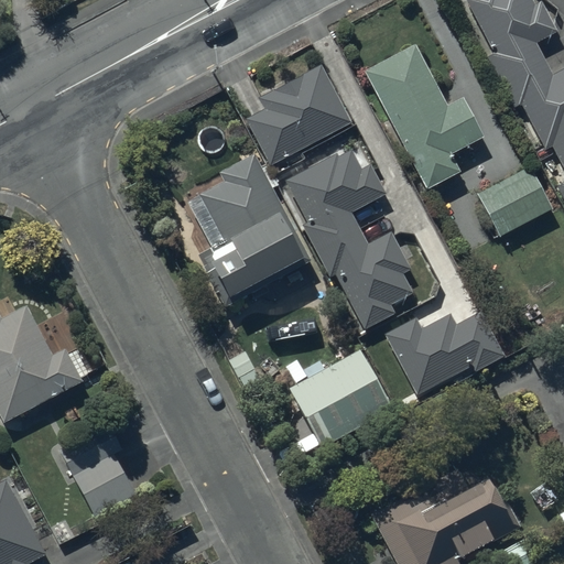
[(465,0),(464,1),(494,57),(489,60),(516,110),(521,107),(545,152),(552,149),(563,170),(563,184),(557,188),(563,202),(563,73),(552,79),(535,46),(557,35),(541,3),(534,7),(530,0),(465,0)]
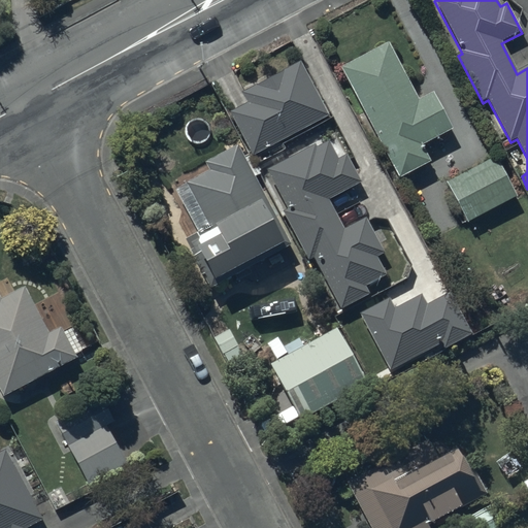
[(417,97),(385,39),(337,65),(398,175),(428,159),(419,143),(451,126),(431,90),(417,97)]
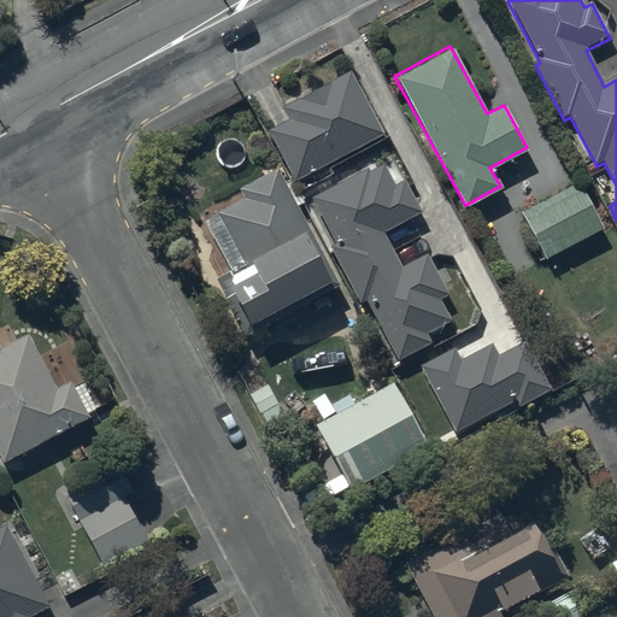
[(383,134),(350,70),(281,106),(288,119),(266,131),(294,182),(383,134)]
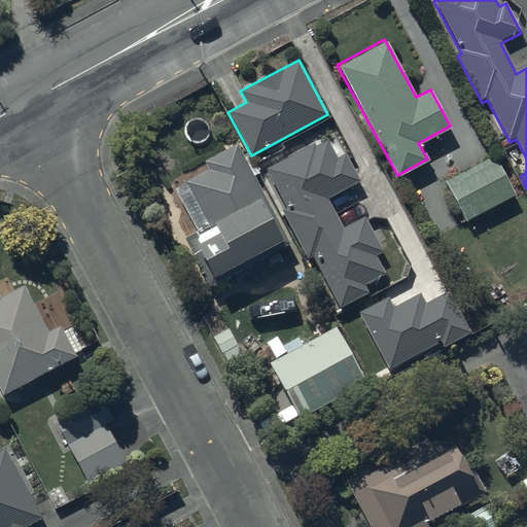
[(314,146),(266,172),(287,211),(282,213),(313,272),(319,269),(341,309),(369,293),(365,286),(386,275),(377,259),(385,255),(365,219),(344,232),(327,201),(360,183),(346,157),(338,162),(327,143),(316,149),(314,146)]
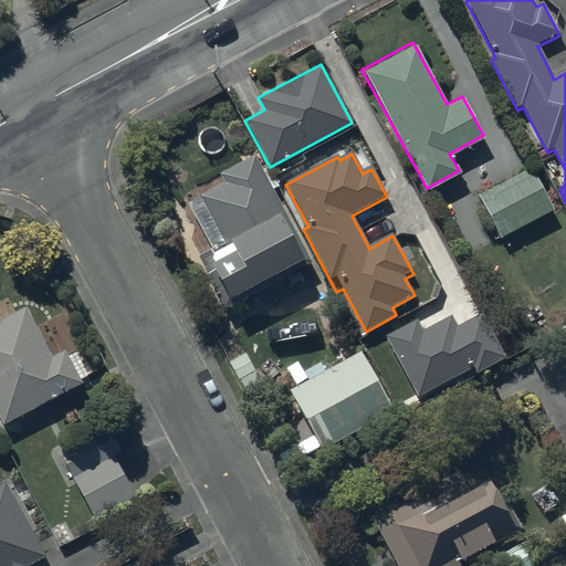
[(299,254),(247,155),(213,173),(218,181),(194,194),(218,239),(190,253),(215,299),(299,254)]
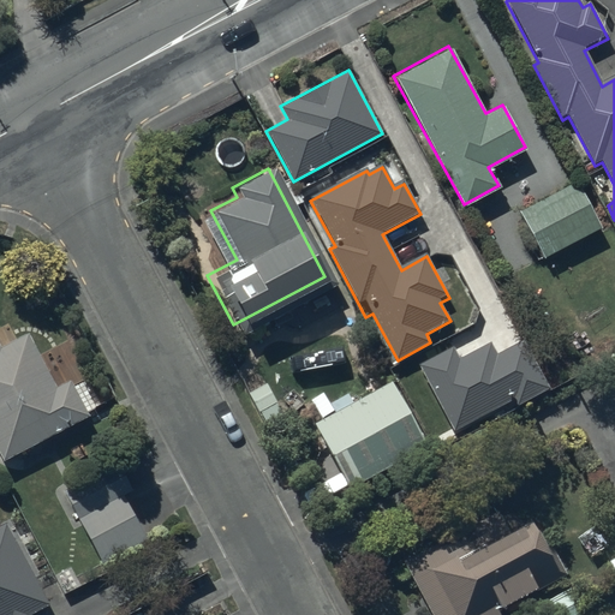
[(602,231),(577,183),(519,213),(544,261),(602,231)]
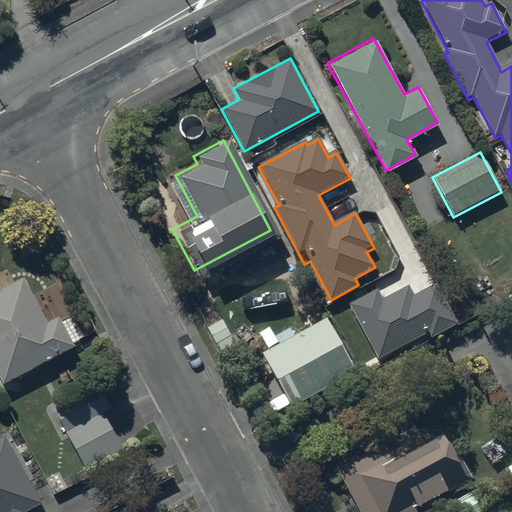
[(46,321),(23,276),(1,287),(0,284),(0,378),(2,383),(74,346),(58,315),(46,321)]
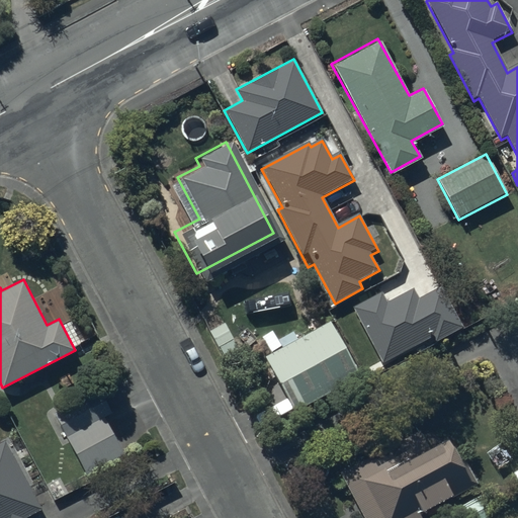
[(459,327),(437,284),(414,297),(410,288),(383,303),(377,291),(349,307),(379,363),(429,337),(431,341),(459,327)]
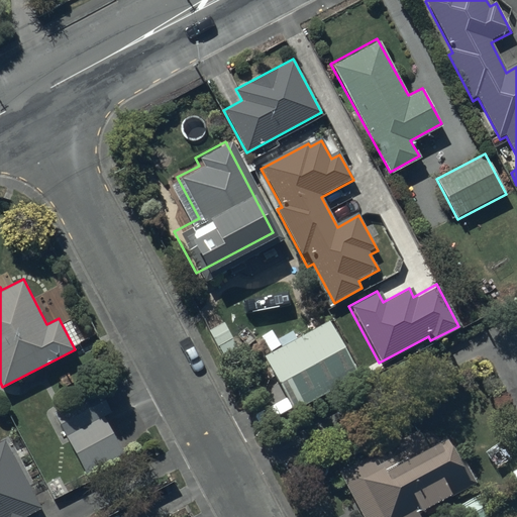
[(360,378),(325,319),(260,357),(295,416),(360,378)]
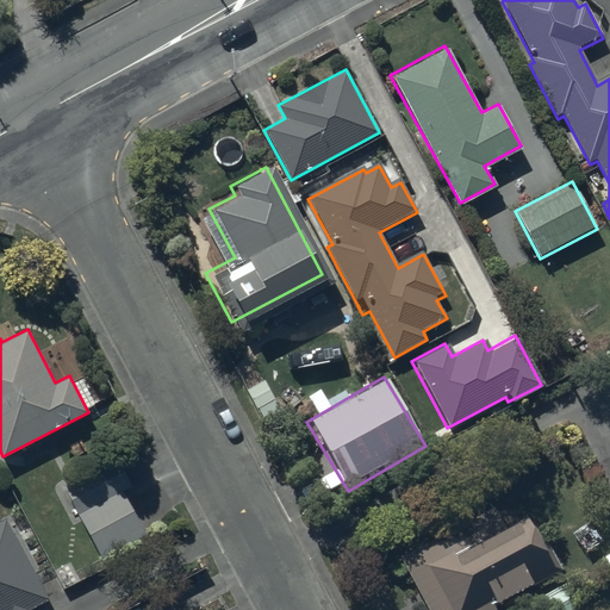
[(147,537),(123,495),(134,489),(118,459),(63,487),(103,561),(147,537)]
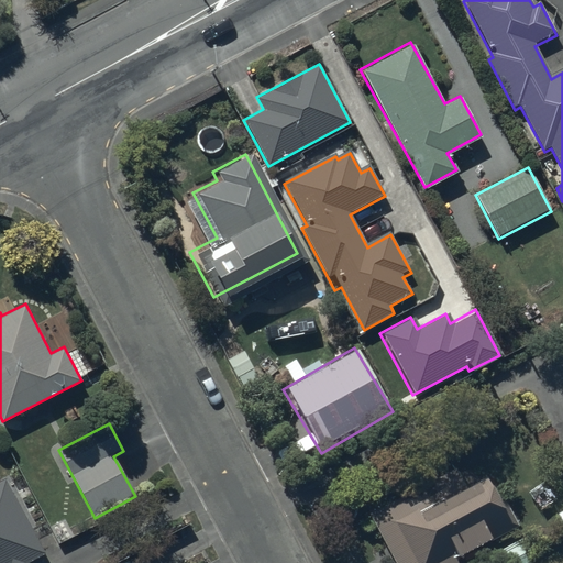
[(492,485),(484,472),(461,485),(452,468),(367,512),(395,562),(460,562),(456,558),(516,525),(506,507),(501,509),(489,486),(492,485)]
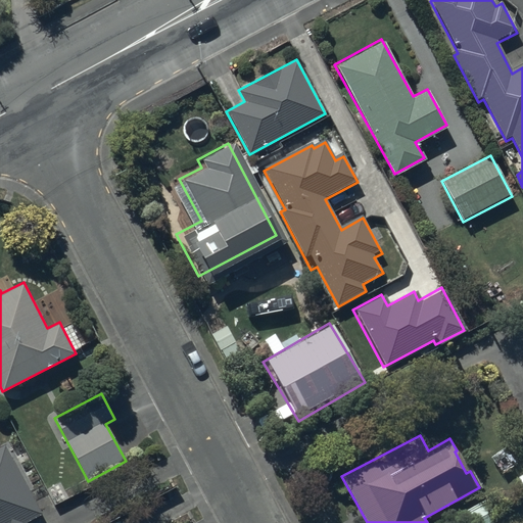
[(28,522),(42,516),(6,446),(0,449),(0,522),(28,522)]
